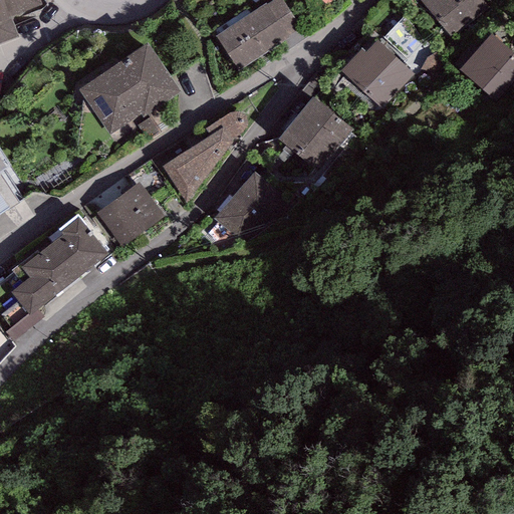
[(0,0),(0,21),(7,19),(5,15),(31,5),(28,0),(0,0)]
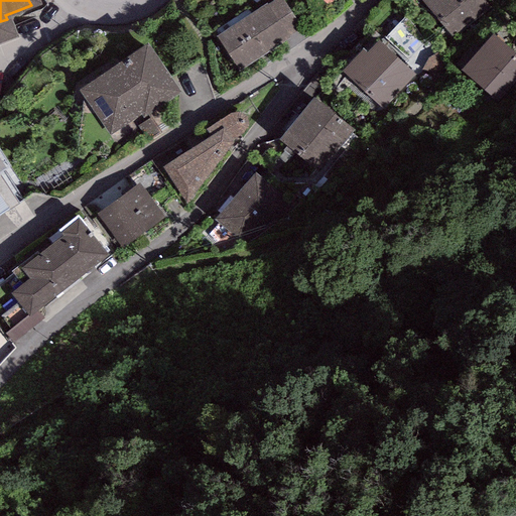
[(221,38),(240,67),(298,29),(279,0),(221,38)]
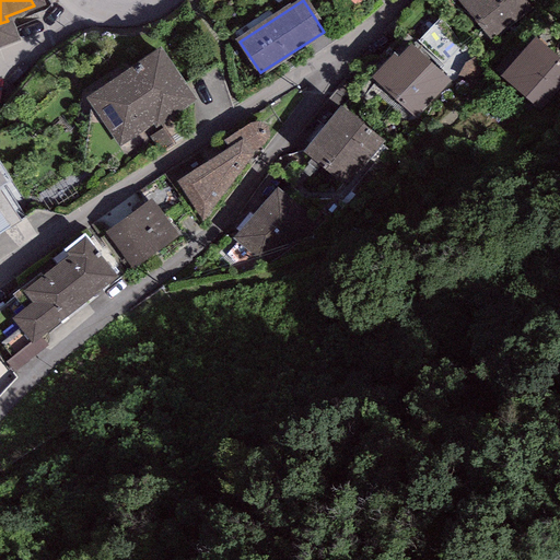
[(521,0),(461,0),(492,37),(528,8),(521,0)]
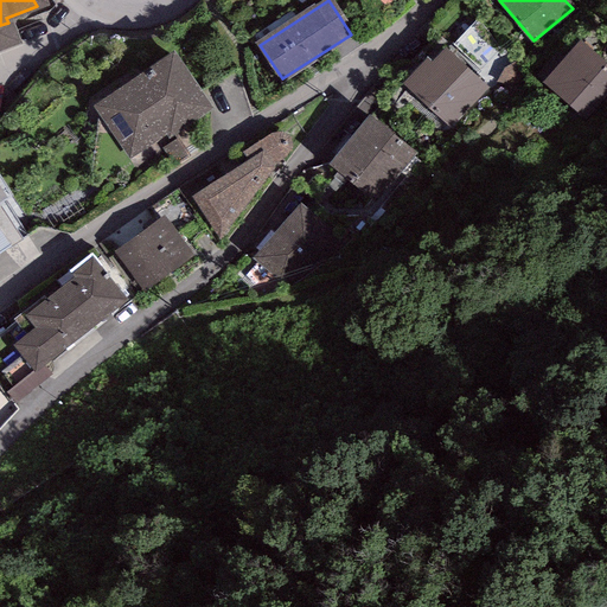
[(500,50),(477,21),(453,46),(479,70),(500,50)]
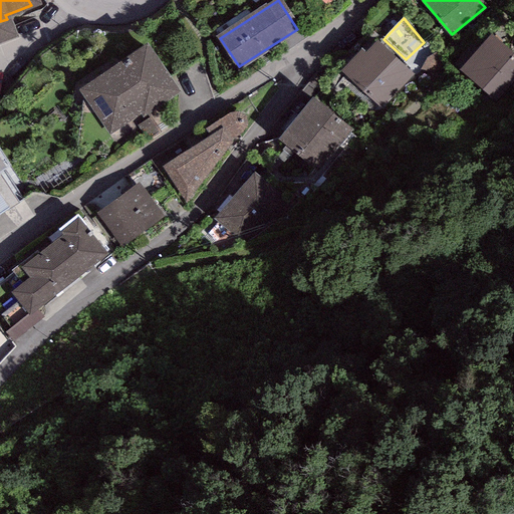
[(513,76),(513,58),(492,39),(464,71),(496,98),(513,76)]
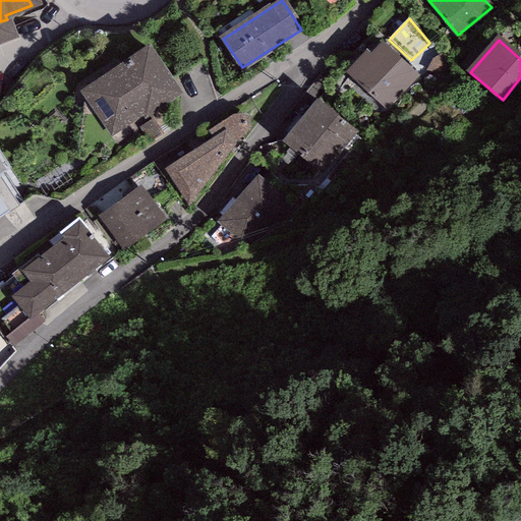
[(417,79),(383,45),(369,58),(366,55),(348,73),(386,111),(417,79)]
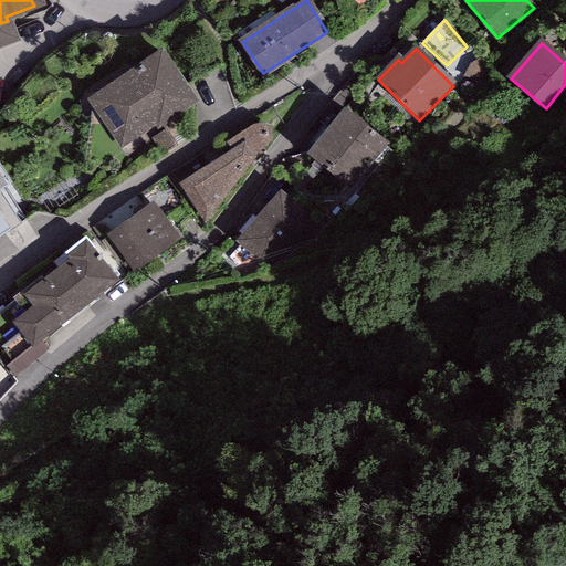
[(161,54),(91,102),(122,146),(192,100),(161,54)]
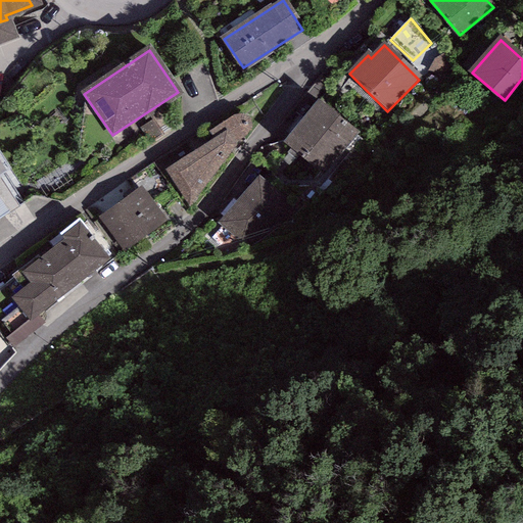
[(318,103),(289,140),(328,169),(355,133),(318,103)]
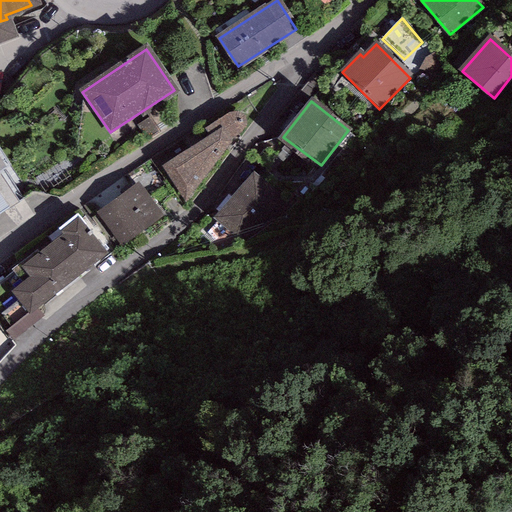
[(233,118),(164,168),(183,194),(233,144),(227,138),(239,128),(233,118)]
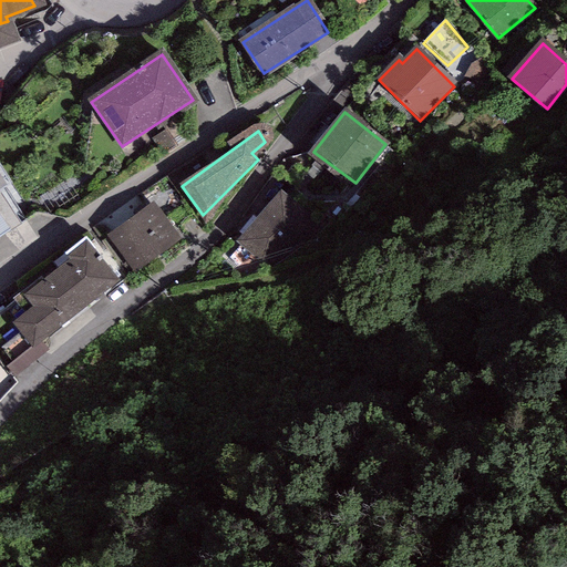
[(279,194),(238,241),(269,264),(320,227),(279,194)]
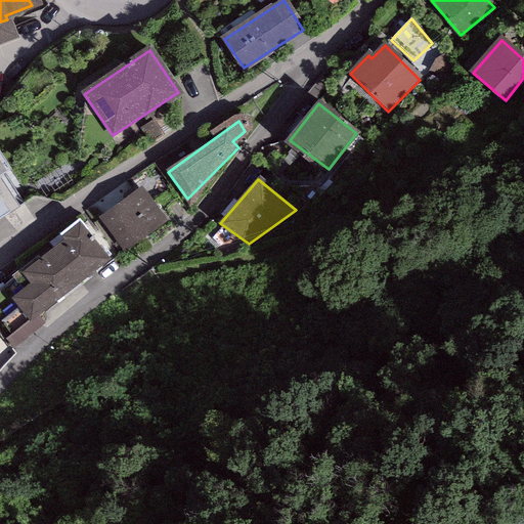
[(98,217),(112,234),(154,203),(141,185),(98,217)]
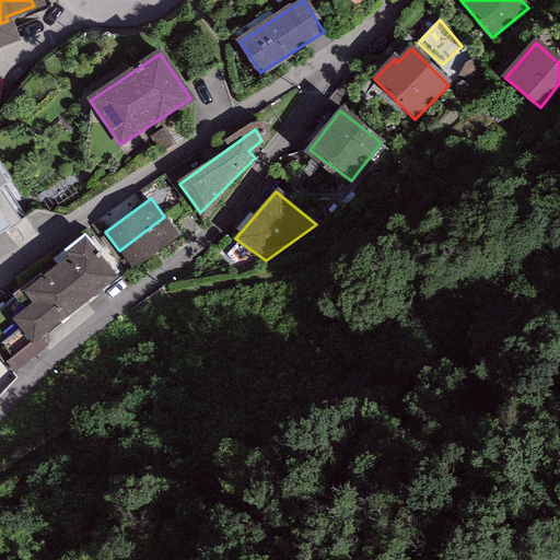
[(178,235),(164,217),(119,251),(133,269),(178,235)]
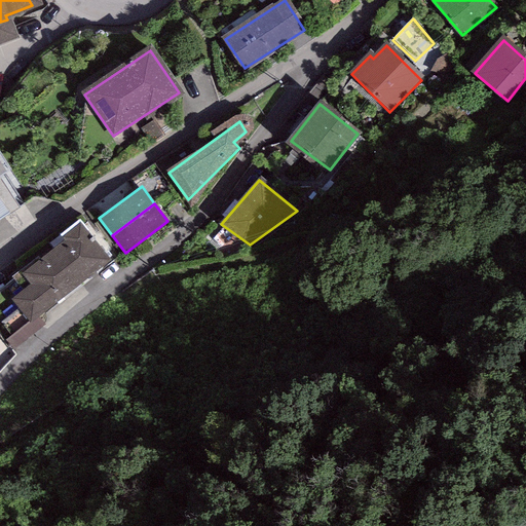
[(62,269),(96,242),(88,233),(89,232),(79,220),(60,235),(65,240),(49,253),(62,269)]
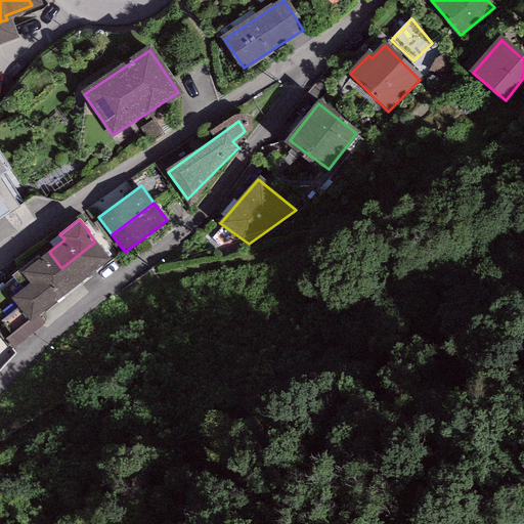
[(95,242),(61,268),(77,287),(92,273),(110,260),(95,242)]
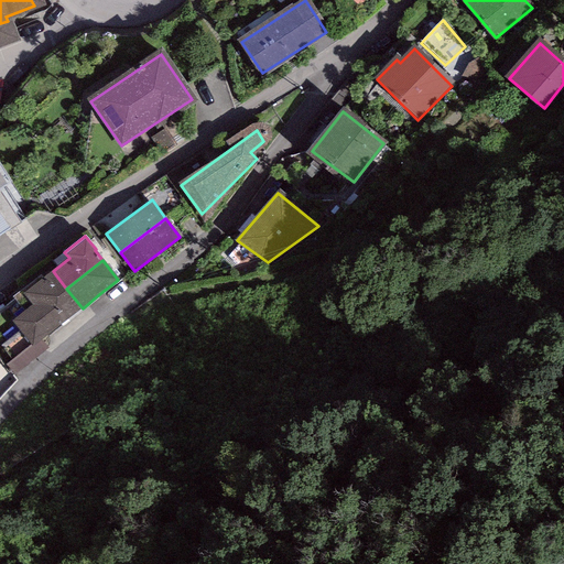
[(66,289),(53,271),(24,293),(33,305),(42,297),(62,324),(83,308),(66,289)]
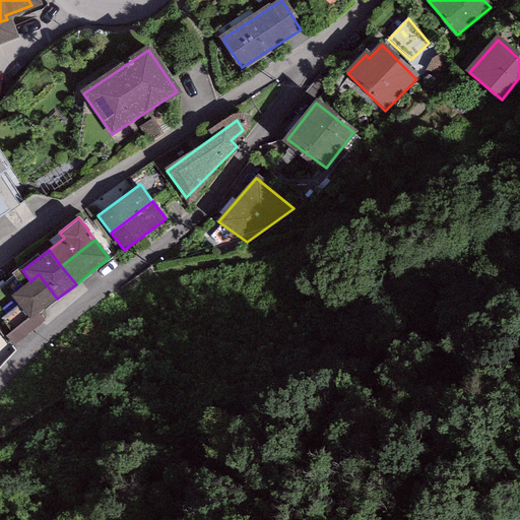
[(39,313),(57,299),(39,274),(30,281),(12,296),(18,305),(0,319),(10,332),(4,336),(12,346),(45,320),(39,313)]
